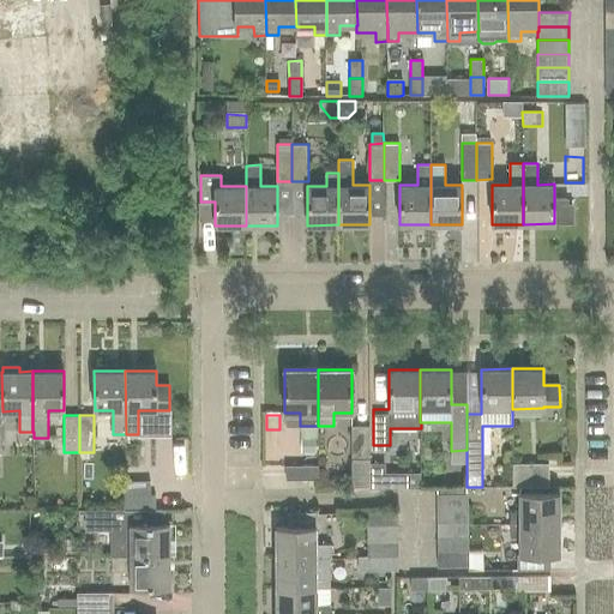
[(371,464),(369,426),(351,426),(351,486),(371,486),(371,464)]
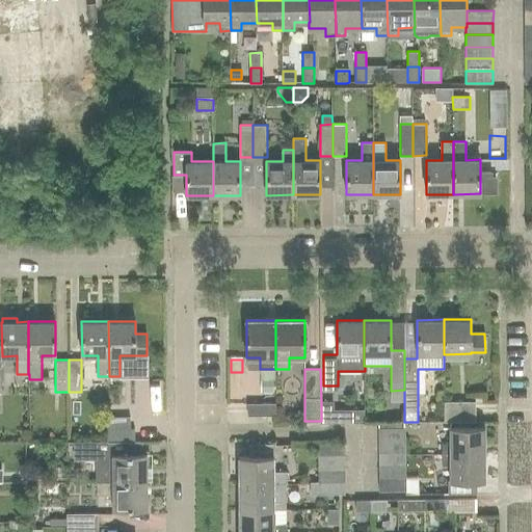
[(275,392),(275,380),(264,380),(264,392),(275,392)]
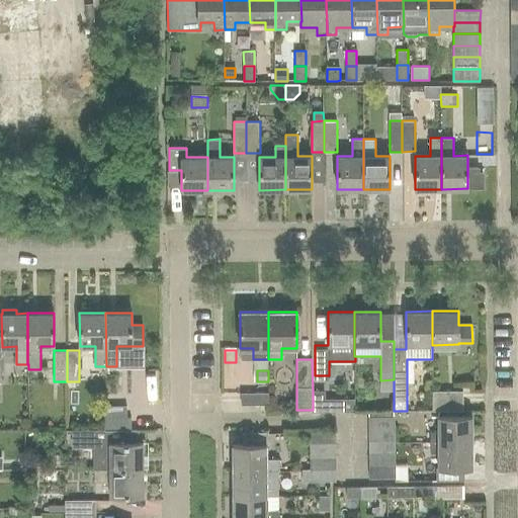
[(432,391),(433,411),(463,411),(463,391),(432,391)]
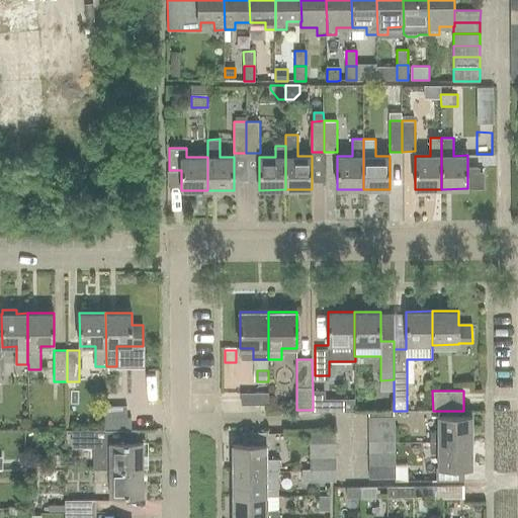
[(325,392),(313,392),(313,410),(313,412),(325,412),(325,392)]
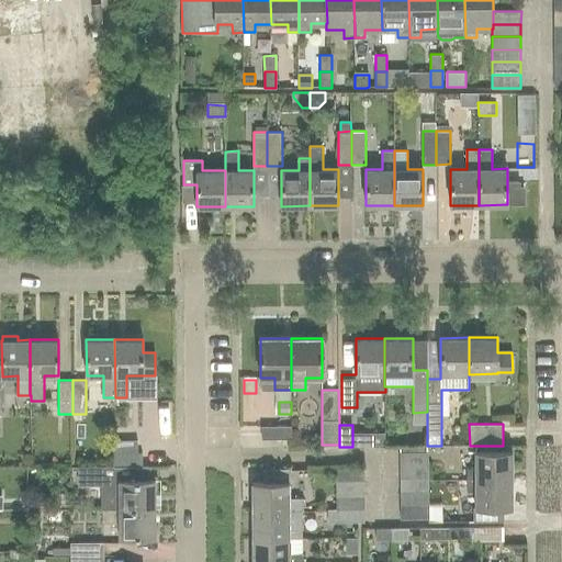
[(291,439),(291,426),(261,426),(261,439),(291,439)]
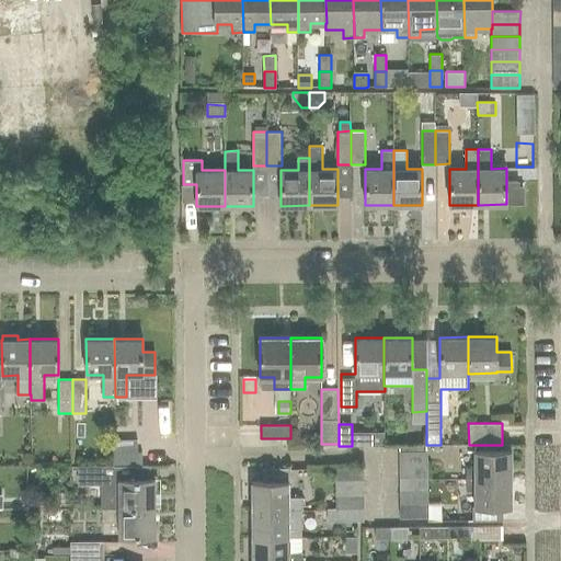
[(512,450),(502,450),(474,451),(474,468),(467,468),(467,479),(512,479),(512,450)]
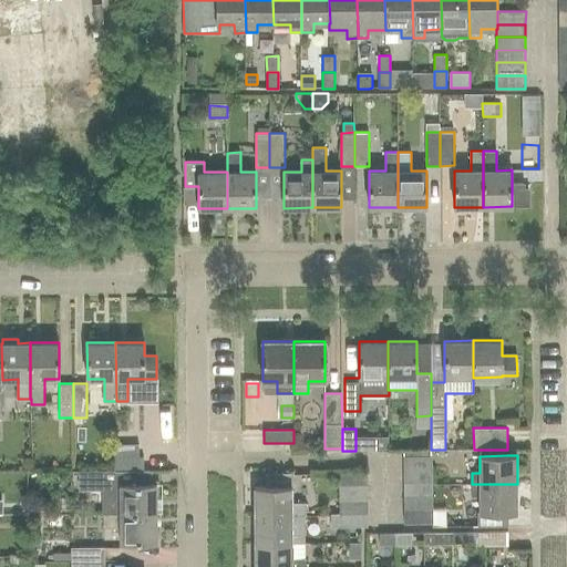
[(432,456),(403,456),(403,470),(432,470),(432,456)]
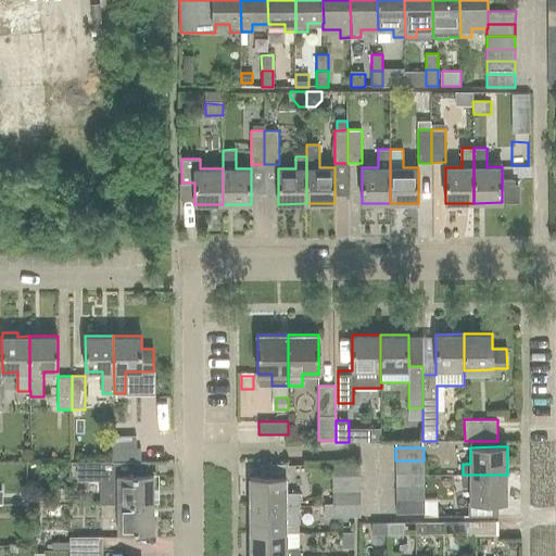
[(140,449),(137,449),(114,449),(114,462),(140,462),(140,449)]
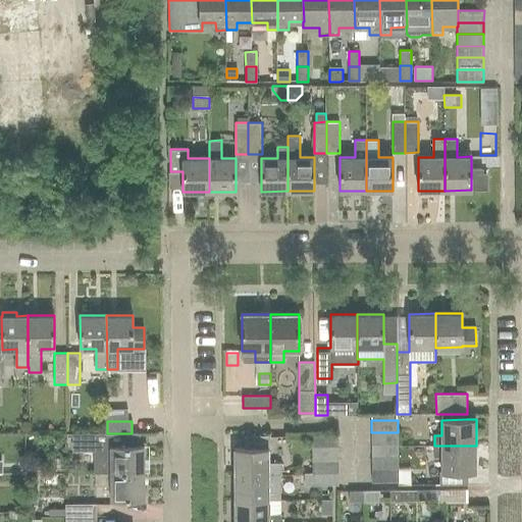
[(398,445),(398,432),(371,432),(371,445),(398,445)]
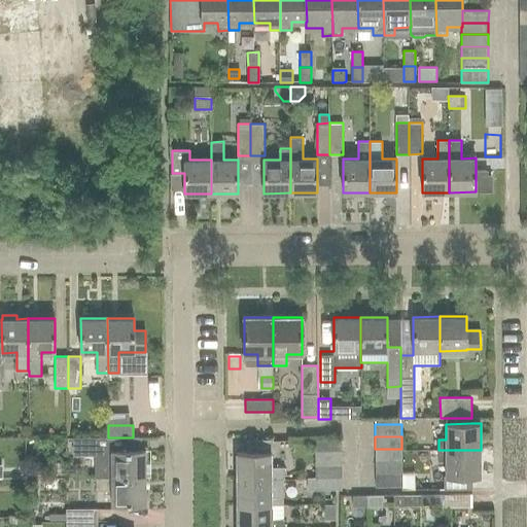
[(139,437),(133,437),(108,437),(75,437),(75,453),(97,453),(97,478),(145,477),(145,450),(139,450),(139,437)]
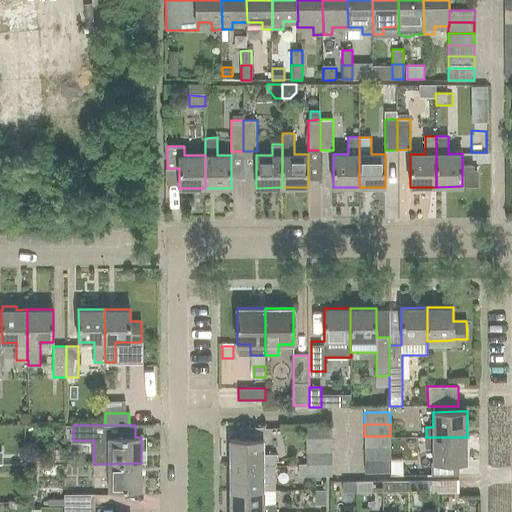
[(230,440),(230,466),(264,465),(264,440),(265,440),(265,427),(240,428),(240,440),(230,440)]
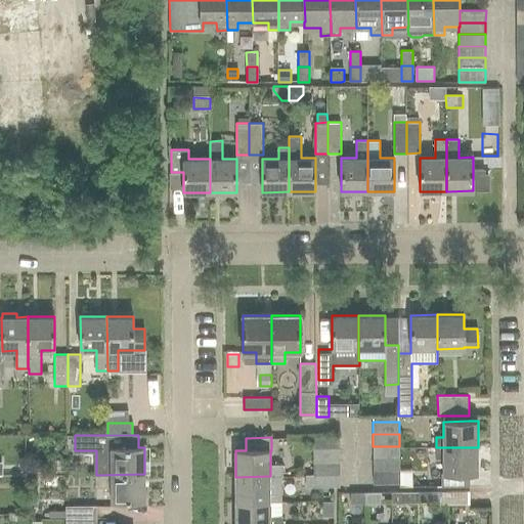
[(313,437),(313,450),(340,449),(340,437),(313,437)]
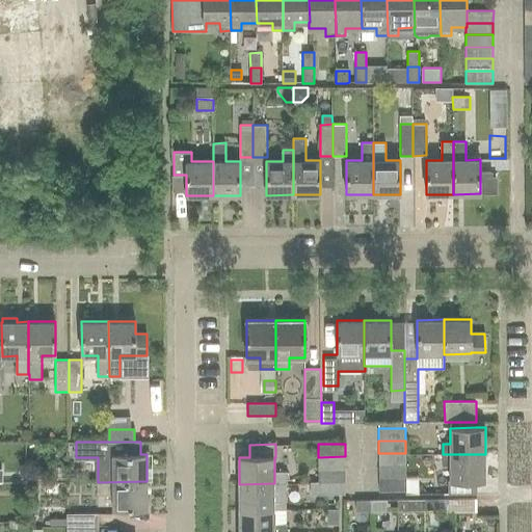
[(406,466),(405,453),(378,453),(379,467),(406,466)]
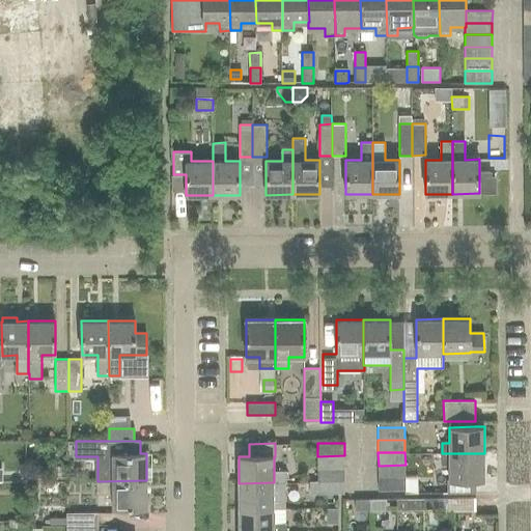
[(484,480),(484,453),(442,453),(442,465),(449,465),(449,480),(447,480),(447,493),(476,493),(476,480),(484,480)]
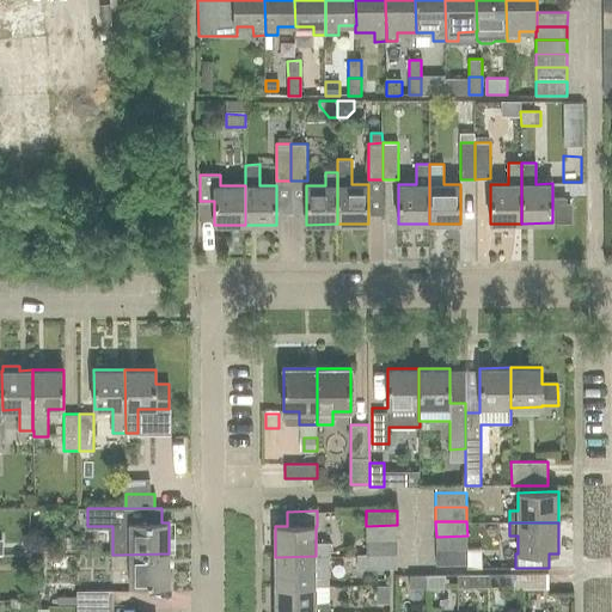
[(397,539),(397,525),(366,526),(366,540),(397,539)]
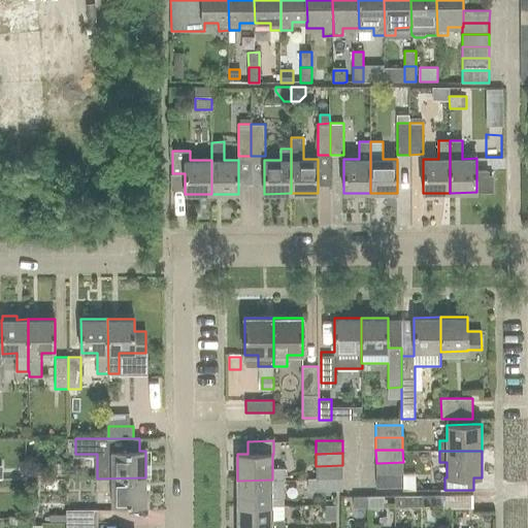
[(403,474),(403,462),(376,463),(376,474),(403,474)]
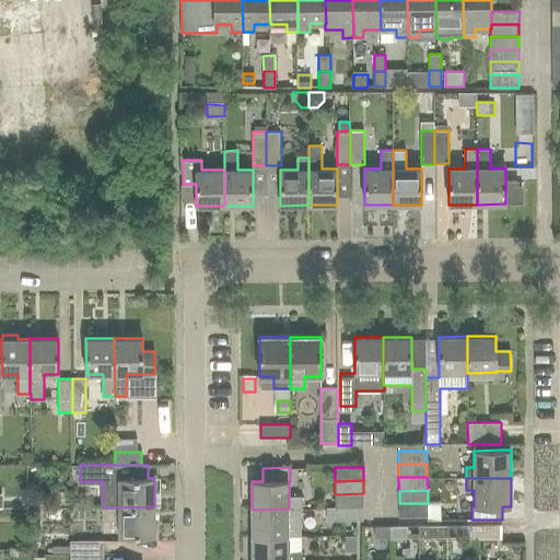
[(363,506),(363,493),(335,494),(336,506),(363,506)]
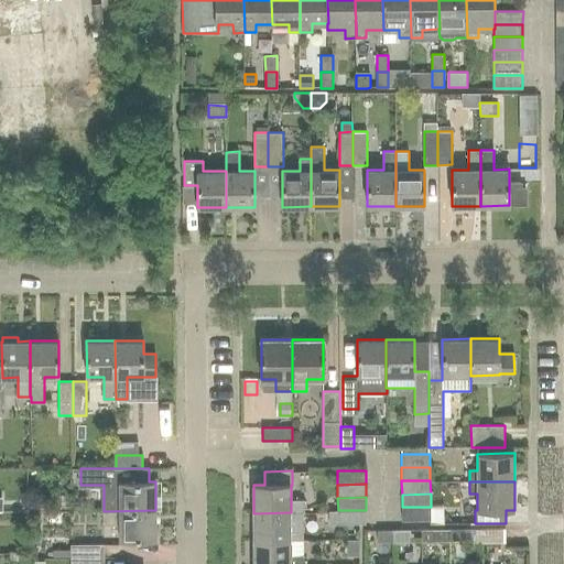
[(431,520),(431,507),(402,507),(402,521),(431,520)]
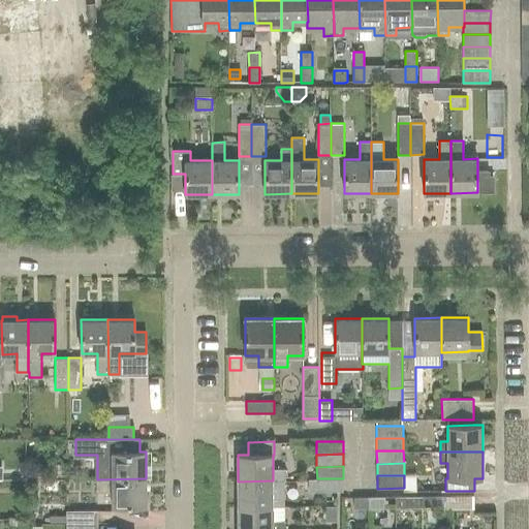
[(147,505),(146,478),(97,479),(97,492),(112,492),(113,505),(147,505)]
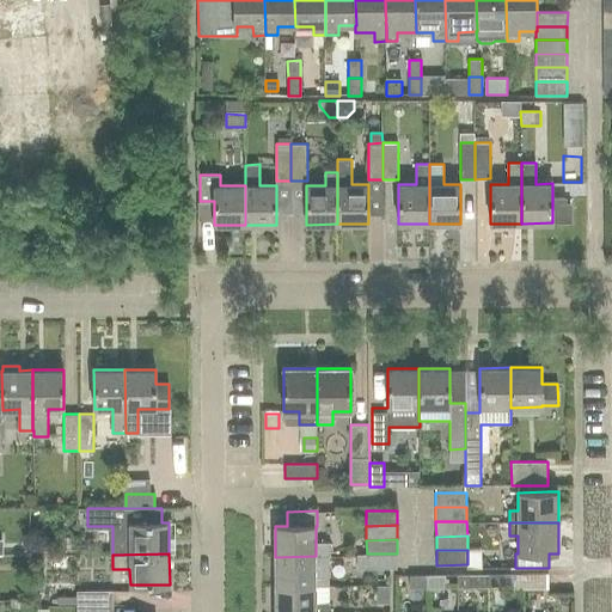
[(397,568),(397,554),(367,554),(367,569),(397,568)]
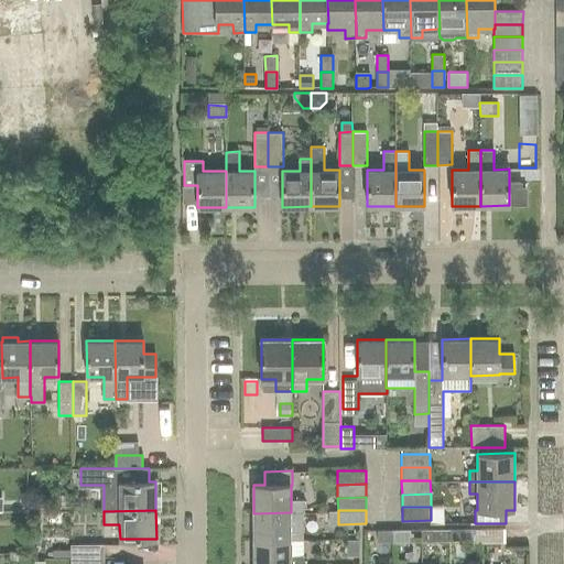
[(304,512),(291,512),(253,513),(253,541),(291,540),(304,540),(304,512)]
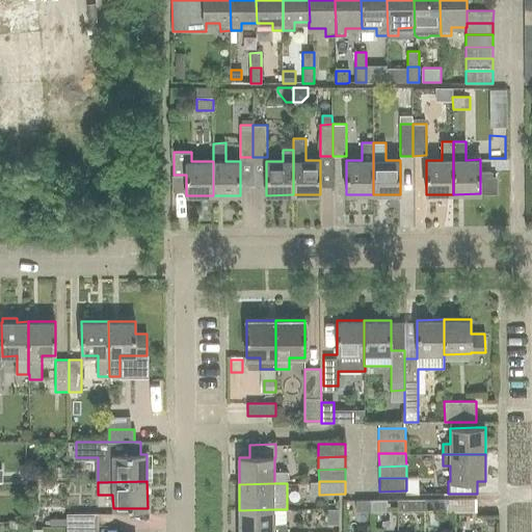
[(28,488),(28,501),(41,501),(41,488),(28,488)]
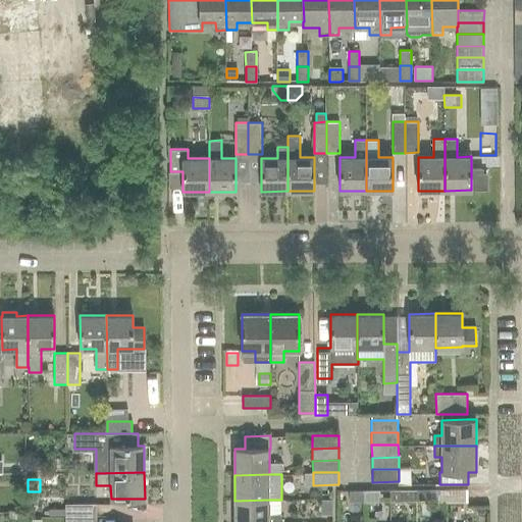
[(416,501),(416,489),(401,490),(401,501),(416,501)]
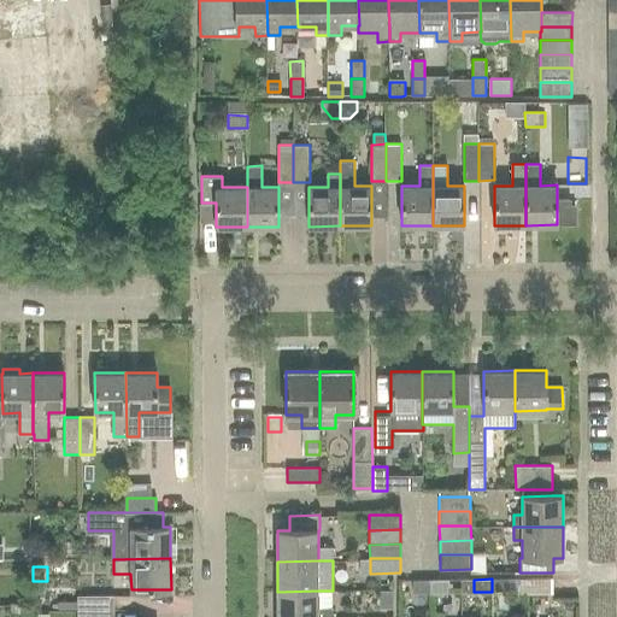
[(510,592),(510,579),(492,579),(492,592),(510,592)]
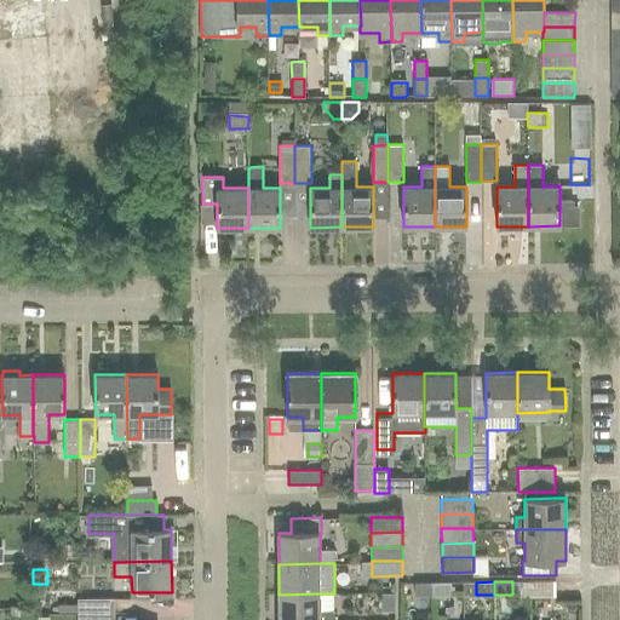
[(556,581),(522,581),(523,596),(556,596),(556,581)]
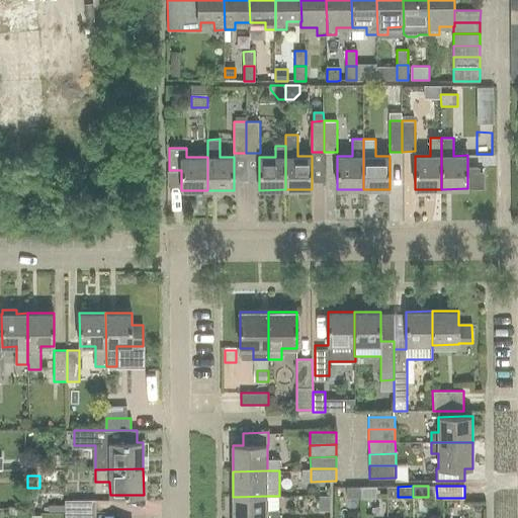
[(362,498),(362,487),(346,488),(347,498),(362,498)]
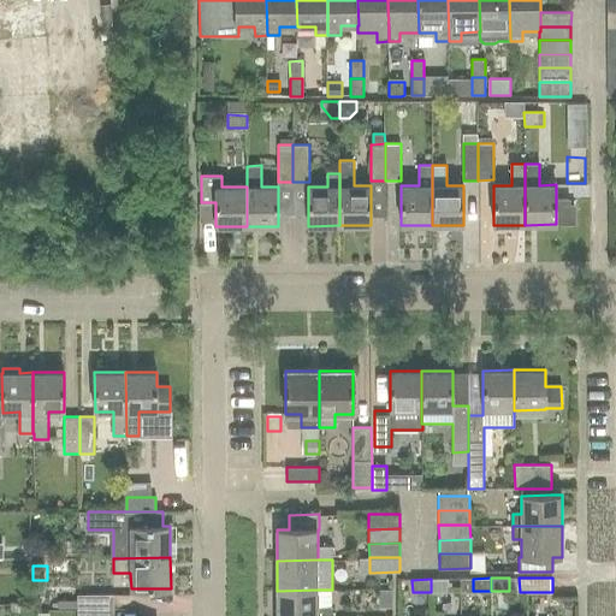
[(449,592),(449,579),(431,579),(431,592),(449,592)]
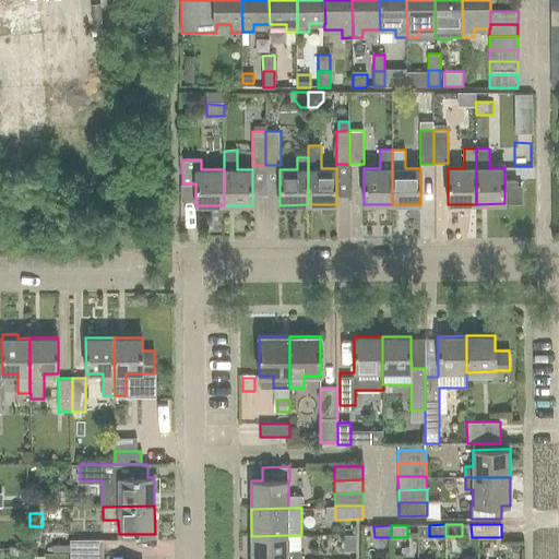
[(288,550),(288,535),(251,536),(251,558),(300,558),(301,550),(288,550)]
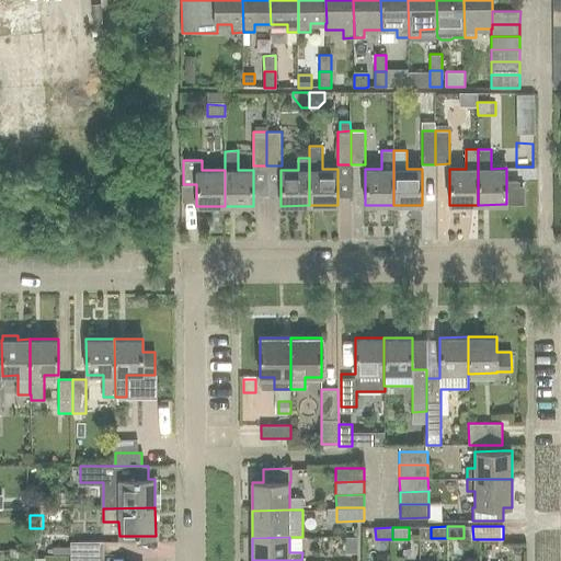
[(357,553),(357,537),(346,537),(346,553),(357,553)]
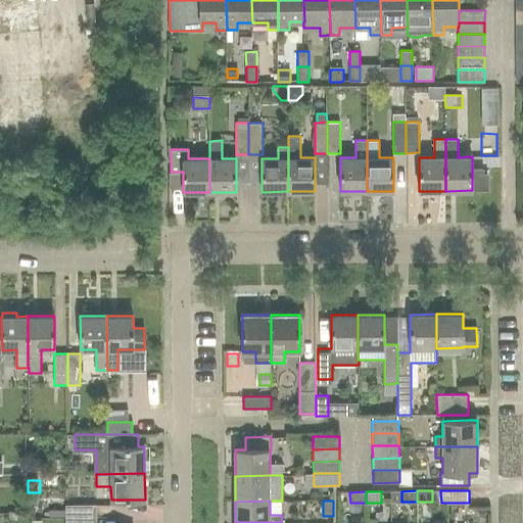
[(97,518),(97,505),(66,505),(66,518),(97,518)]
